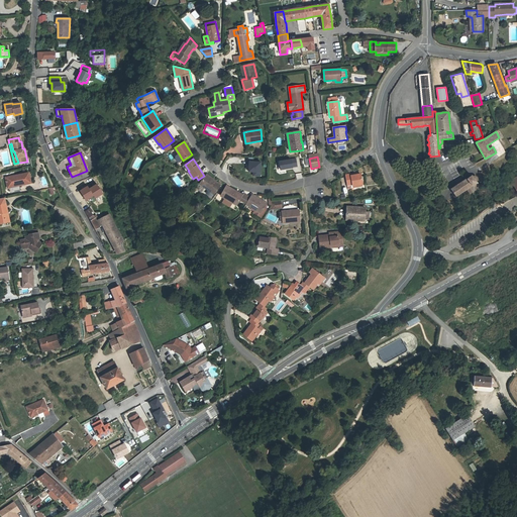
[(296,159),(279,162),(281,170),(293,168),(293,167),(297,167),(296,159)]
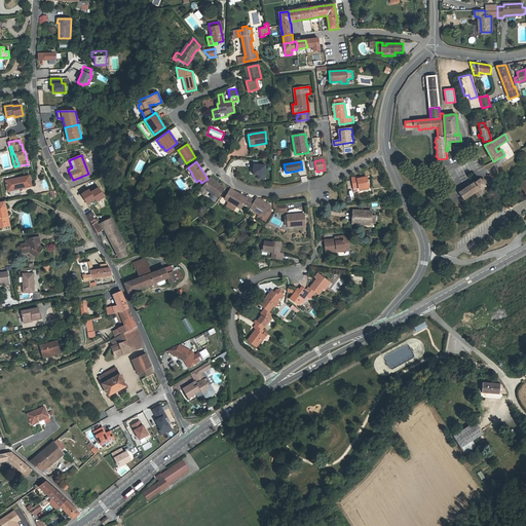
[(264,179),(265,165),(258,164),(254,164),(253,167),(253,175),(258,175),(257,179),(264,179)]
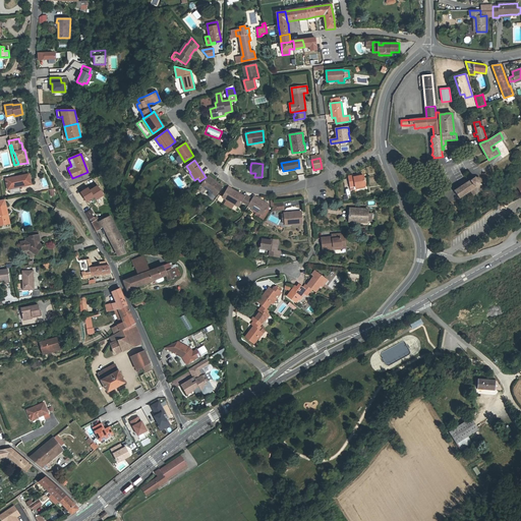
[(5,179),(7,188),(19,185),(19,187),(32,184),(30,174),(5,179)]
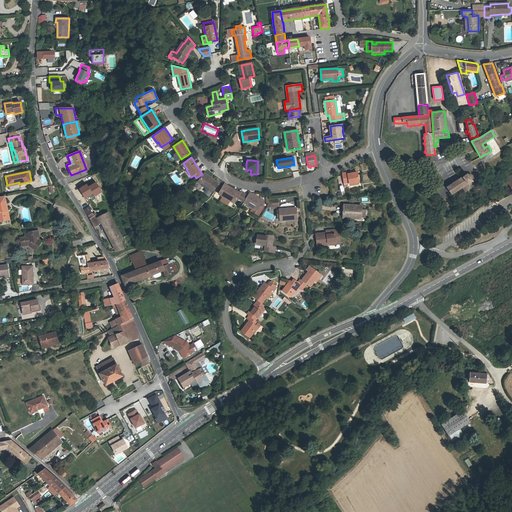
[(351,173),(342,174),(344,183),(347,182),(349,182),(349,184),(350,183),(354,183),(354,185),(355,186),(359,185),(359,182),(357,173),(353,174),(353,171),(351,172),(351,173)]
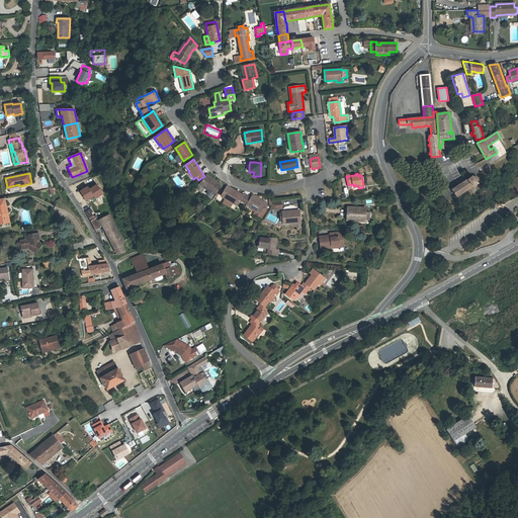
[(221,186),(206,175),(200,183),(205,187),(205,188),(208,190),(206,193),(211,197),(221,186)]
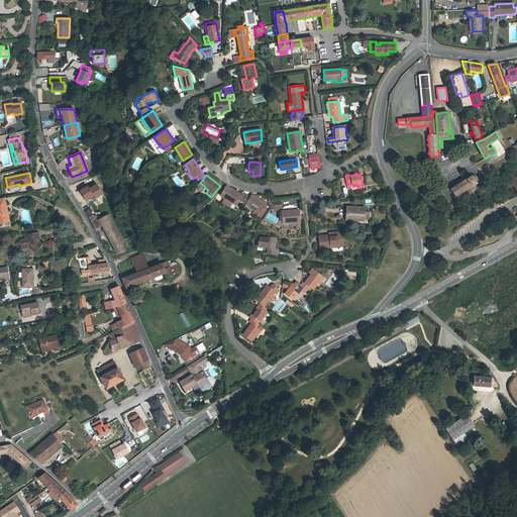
[(467,178),(450,189),(455,197),(467,190),(470,194),(476,191),(475,190),(480,187),(478,184),(479,184),(477,181),(477,180),(478,179),(477,178),(477,177),(476,177),(476,176),(475,176),(474,176),(473,177),(472,176),(467,179),(467,178)]
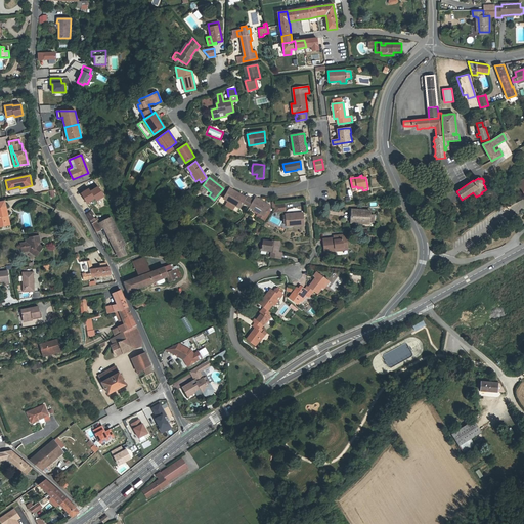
[(88,188),(81,193),(87,204),(94,199),(97,202),(104,197),(98,186),(90,191),(88,188)]
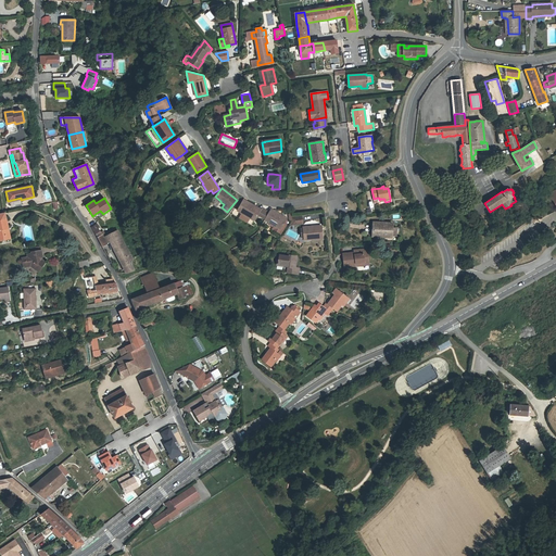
[(258,215),(265,219),(268,213),(262,209),(261,211),(243,200),(237,210),(242,213),(250,217),(251,218),(251,217),(255,219),(258,215)]
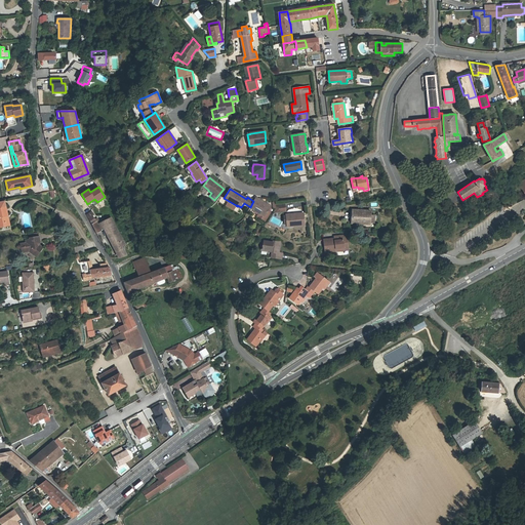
[(271,207),(255,198),(253,201),(250,207),(259,213),(260,212),(266,215),(269,210),(271,207)]
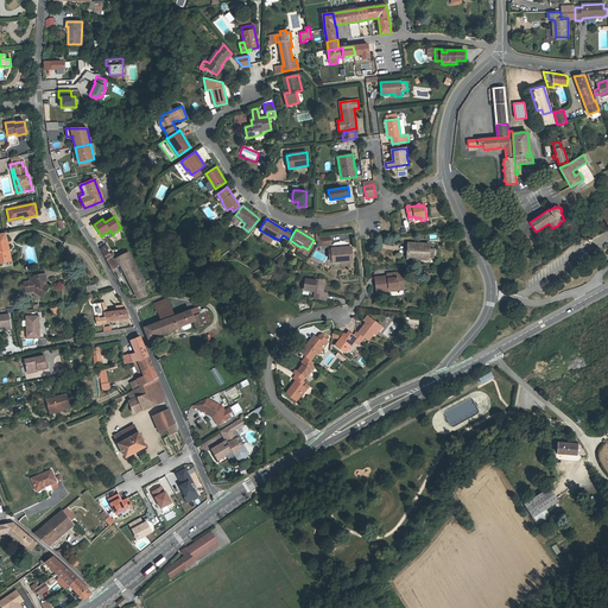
[(0,263),(11,261),(5,233),(4,233),(0,233),(0,263)]
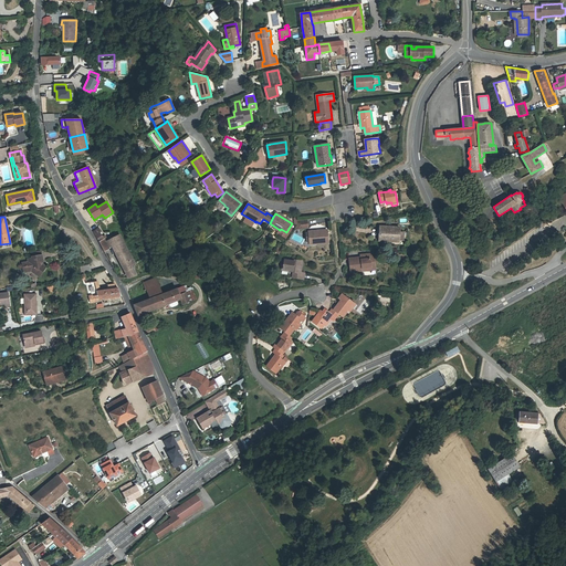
[(251,227),(254,221),(247,217),(244,222),(251,227)]
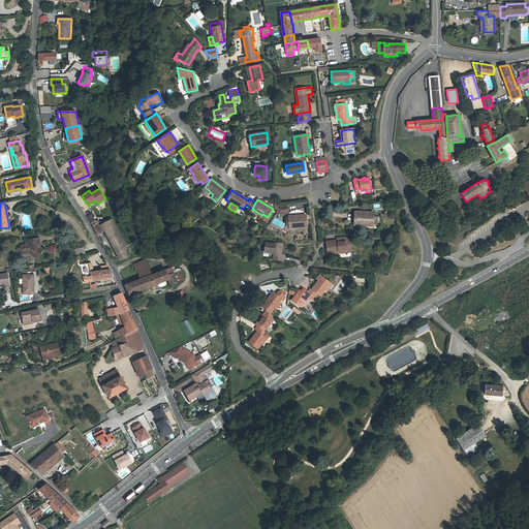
[(279,206),(277,206),(278,210),(275,214),(287,213),(287,206),(279,207),(279,206)]
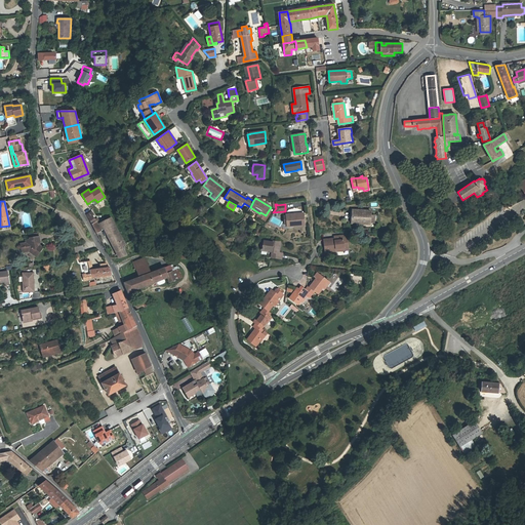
[(370,224),(370,223),(370,215),(370,211),(353,210),(352,223),(370,224)]
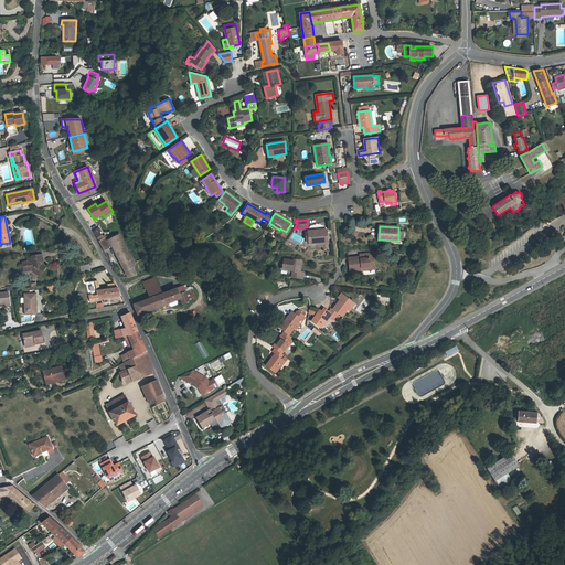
[(93,232),(96,235),(99,242),(104,238),(103,236),(100,232),(102,232),(99,227),(93,232)]
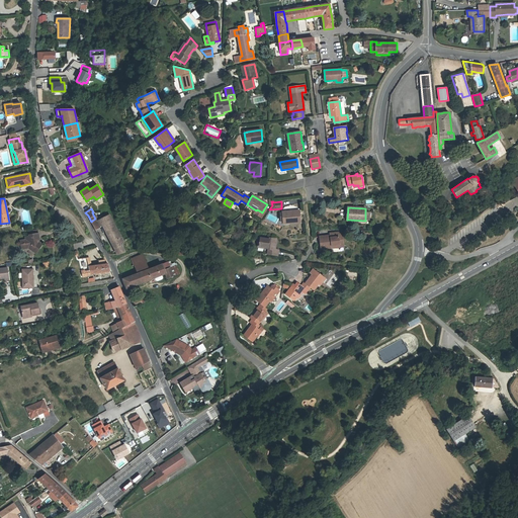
[(299,210),(282,212),(282,221),(283,223),(289,222),(289,223),(300,222),(299,210)]
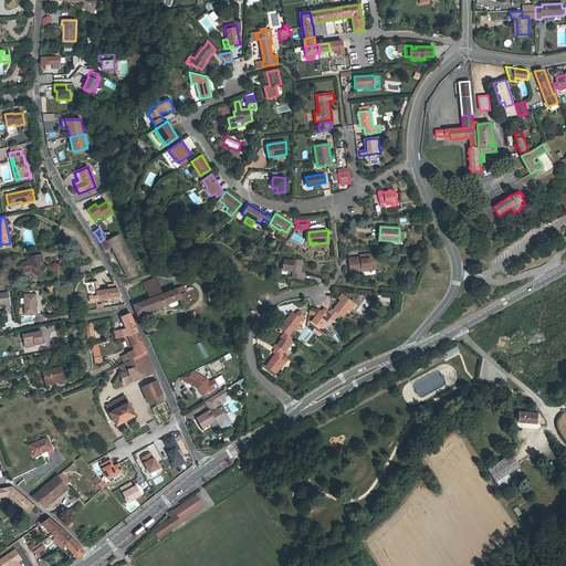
[(104,239),(100,242),(104,251),(113,245),(123,240),(119,234),(108,241),(106,242),(104,239)]
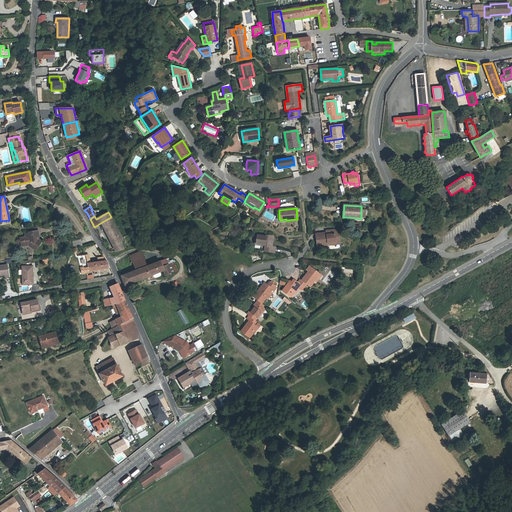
[(111,217),(102,222),(117,251),(123,249),(119,240),(122,238),(121,237),(116,228),(114,229),(112,225),(114,224),(111,217)]
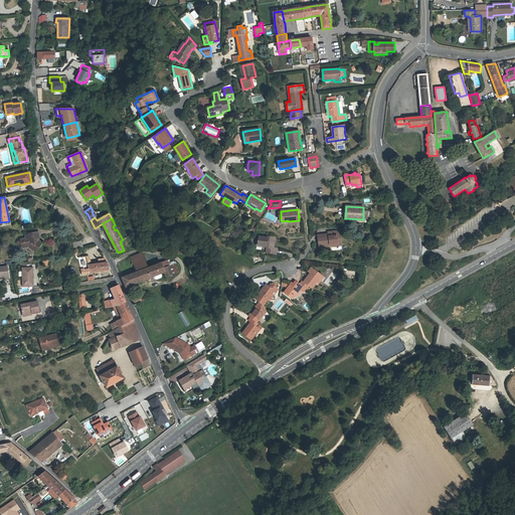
[(319,247),(330,246),(330,244),(341,242),(340,230),(328,232),(329,234),(318,235),(319,247)]
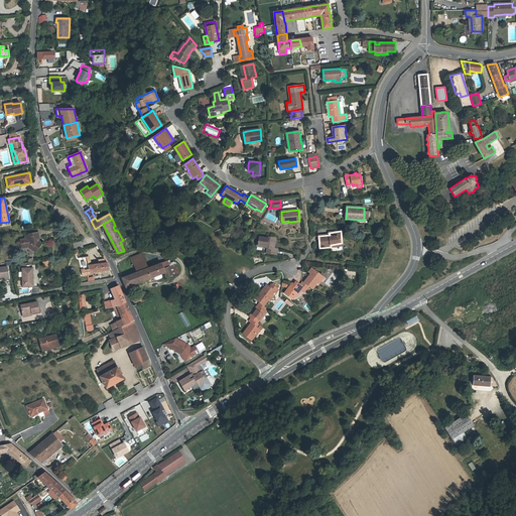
[(38,232),(37,232),(30,234),(29,234),(29,235),(25,236),(26,239),(20,240),(22,248),(28,247),(33,250),(36,246),(38,248),(42,243),(38,241),(38,238),(39,238),(38,232)]
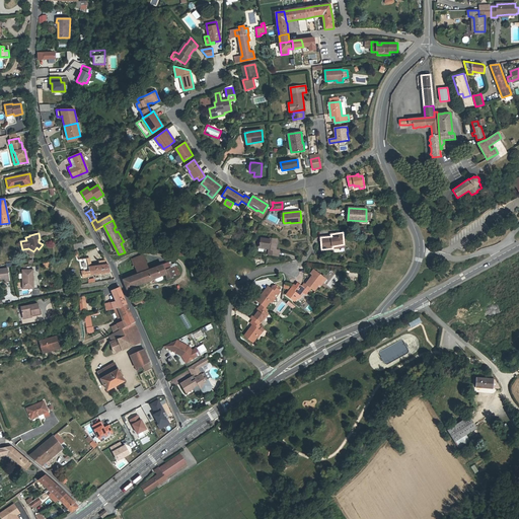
[(276,249),(277,239),(261,237),(258,247),(270,249),(270,254),(279,256),(280,250),(276,249)]
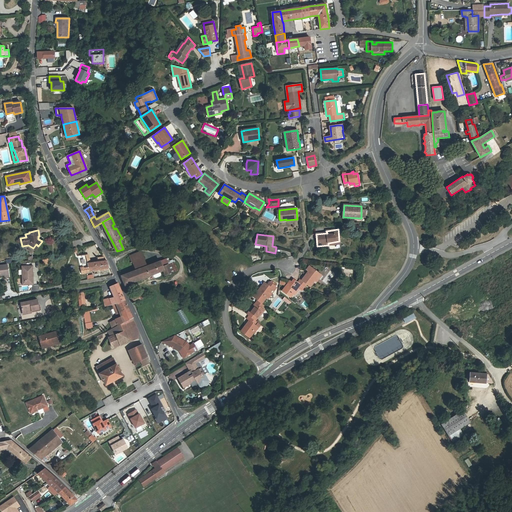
[(72,241),(74,247),(82,245),(80,239),(72,241)]
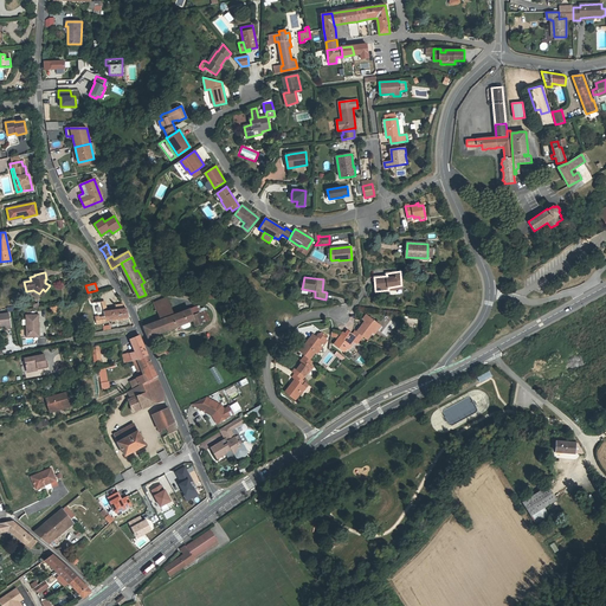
[(154,303),(161,321),(174,315),(168,298),(154,303)]
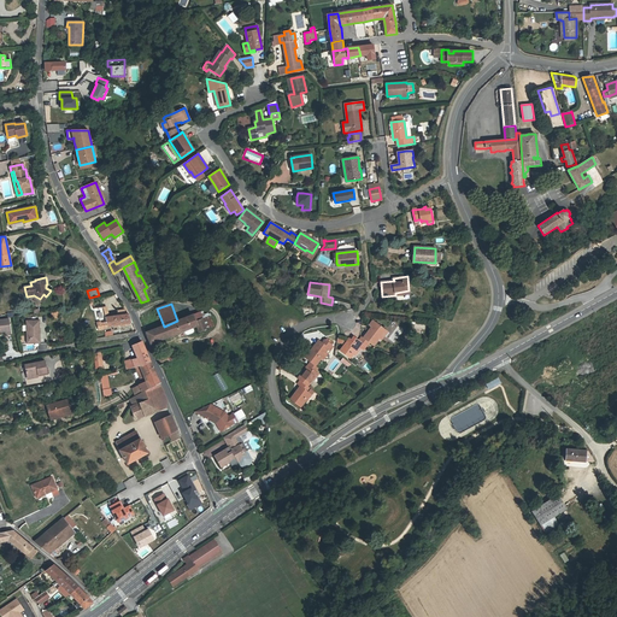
[(94,309),(95,317),(105,316),(104,307),(94,309)]
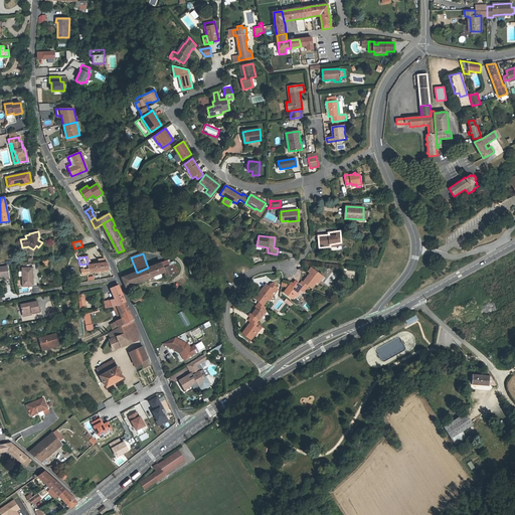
[(110,269),(108,263),(105,263),(104,259),(99,260),(99,264),(89,266),(90,270),(84,270),(84,269),(80,269),(82,275),(110,270),(110,269)]
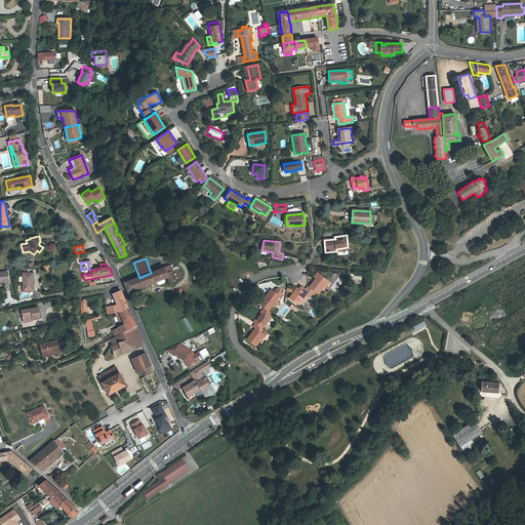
[(199,279),(195,264),(190,266),(192,272),(194,280),(199,279)]
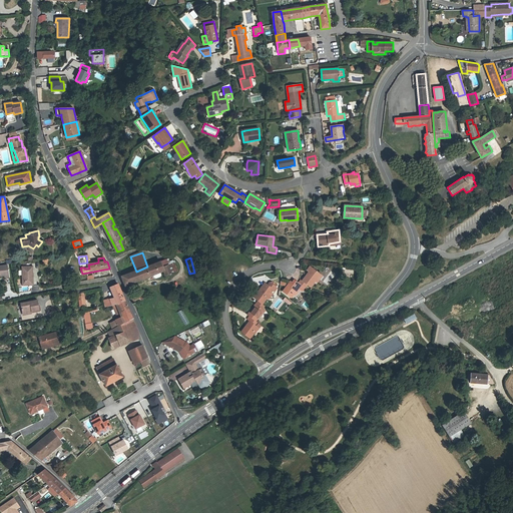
[(121,277),(125,286),(153,275),(160,273),(163,271),(165,276),(171,274),(168,266),(163,268),(160,262),(147,267),(136,272),(121,277)]
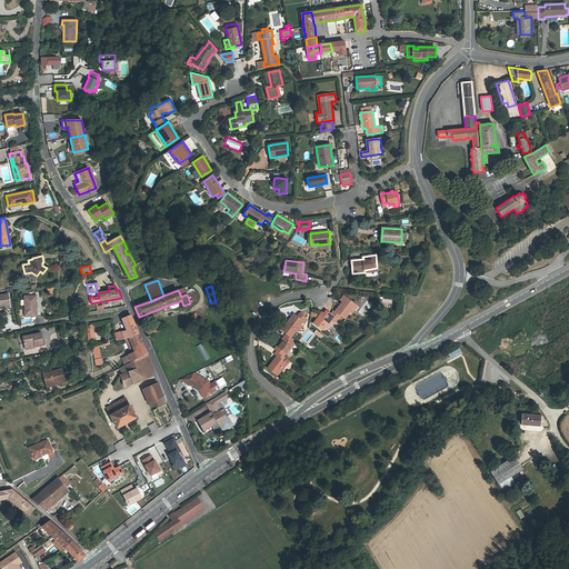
[(187,295),(190,303),(196,301),(192,292),(187,295)]
